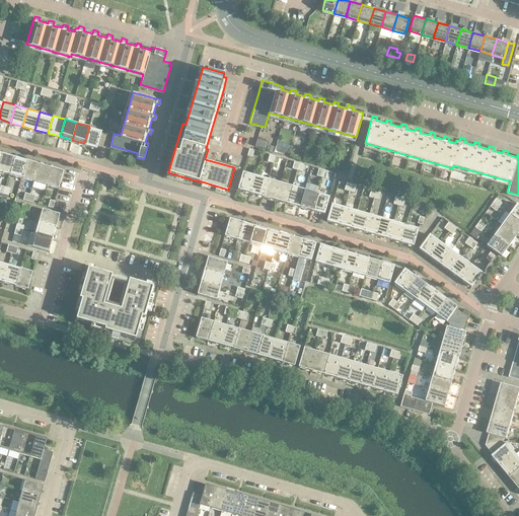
[(101,130),(89,126),(84,143),(96,147),(101,130)]
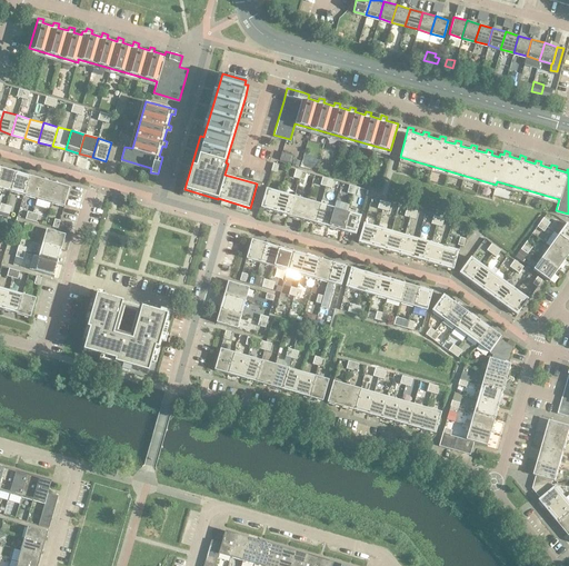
[(293,154),(282,150),(280,158),(291,161),(293,154)]
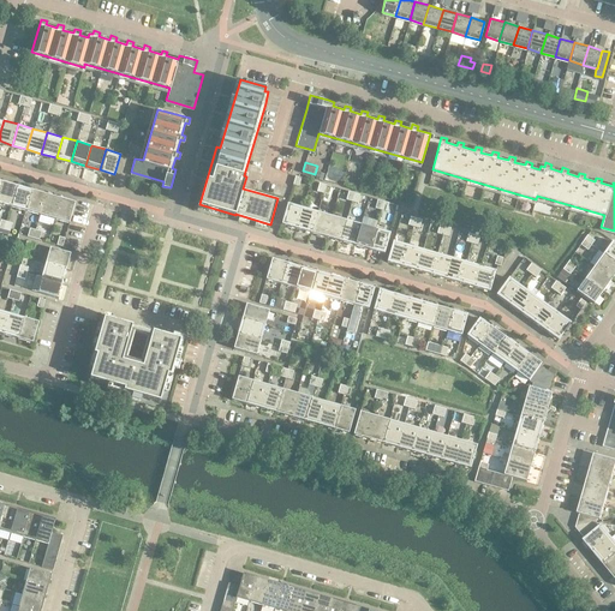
[(17,184),(3,179),(0,186),(0,201),(11,204),(17,184)]
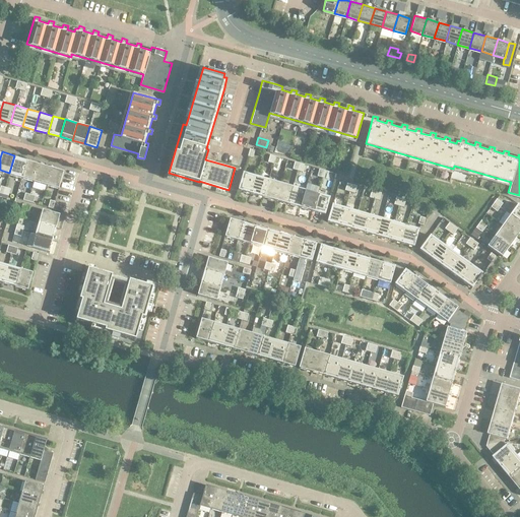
[(26,158),(14,155),(9,173),(21,176),(26,158)]
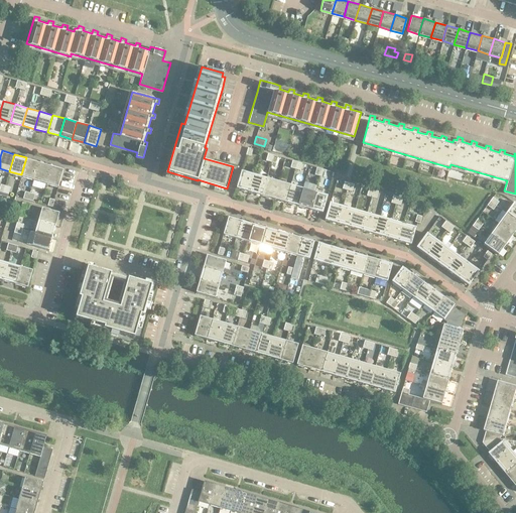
[(38,161),(26,157),(21,174),(33,178),(38,161)]
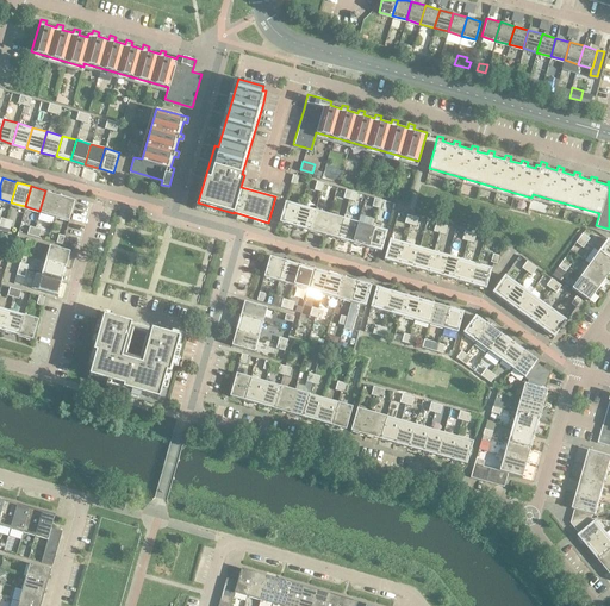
[(60,194),(45,191),(39,211),(54,214),(60,194)]
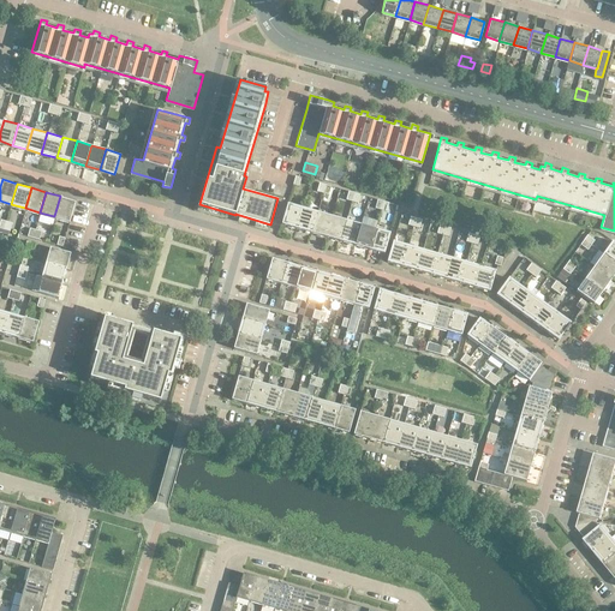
[(76,201),(60,196),(54,216),(70,221),(76,201)]
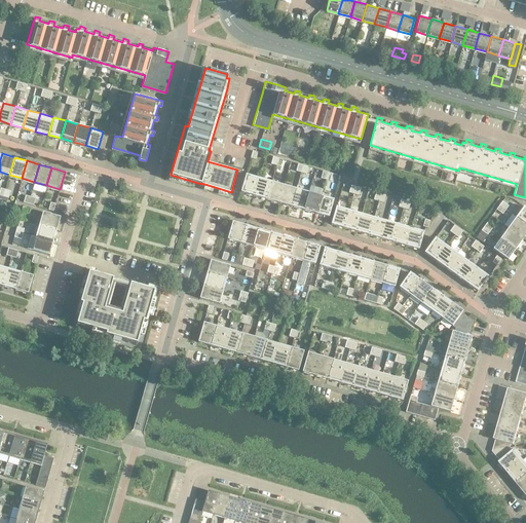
[(259,176),(246,173),(241,190),(254,193),(259,176)]
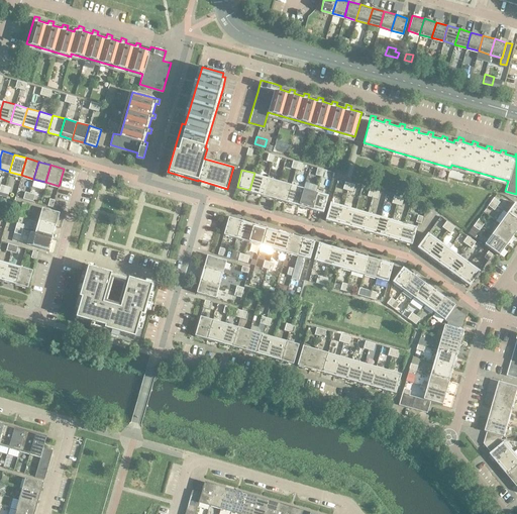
[(267,177),(254,173),(249,190),(262,194),(267,177)]
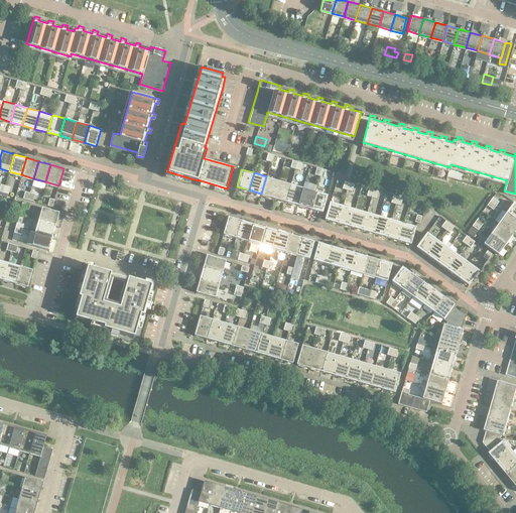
[(278,179),(266,176),(261,194),(273,197),(278,179)]
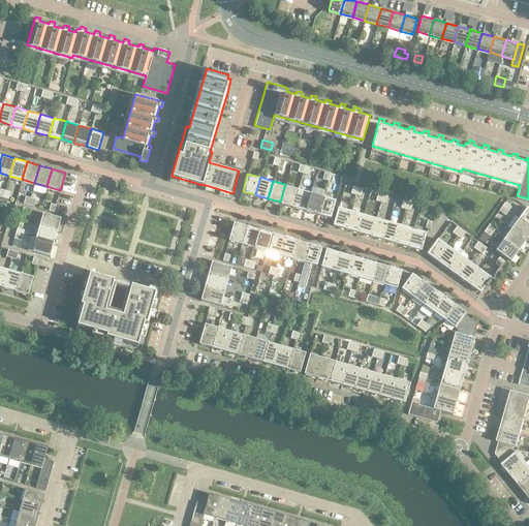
[(298,188),(285,184),(280,202),(292,206),(298,188)]
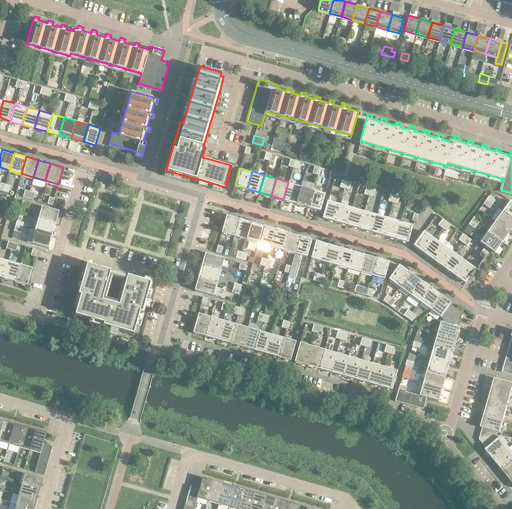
[(301,185),(288,182),(283,199),(296,202),(301,185)]
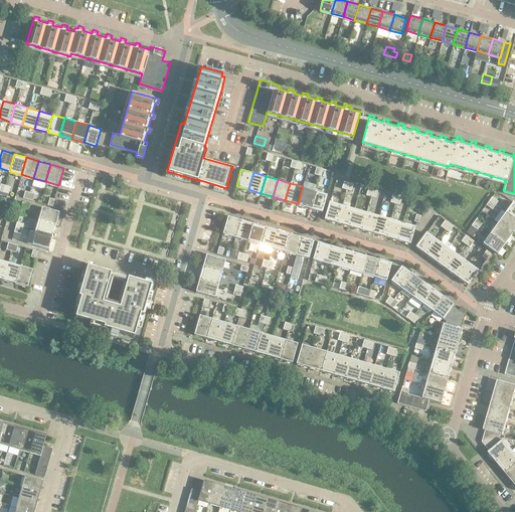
[(315,190),(303,186),(298,203),(310,207),(315,190)]
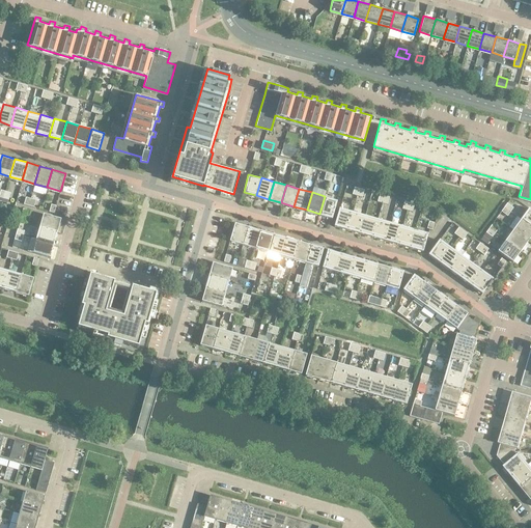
[(337,199),(325,196),(319,214),(332,217),(337,199)]
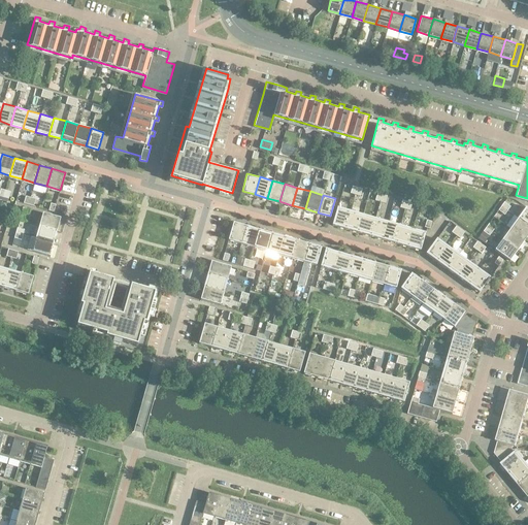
[(510,204),(504,200),(501,204),(507,208),(510,204)]
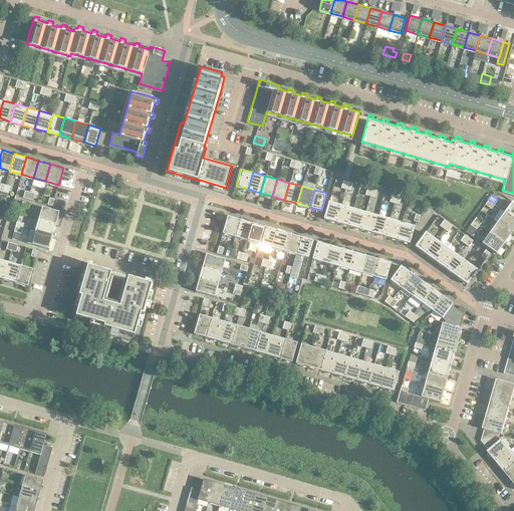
[(494,203),(488,199),(485,203),(491,207),(494,203)]
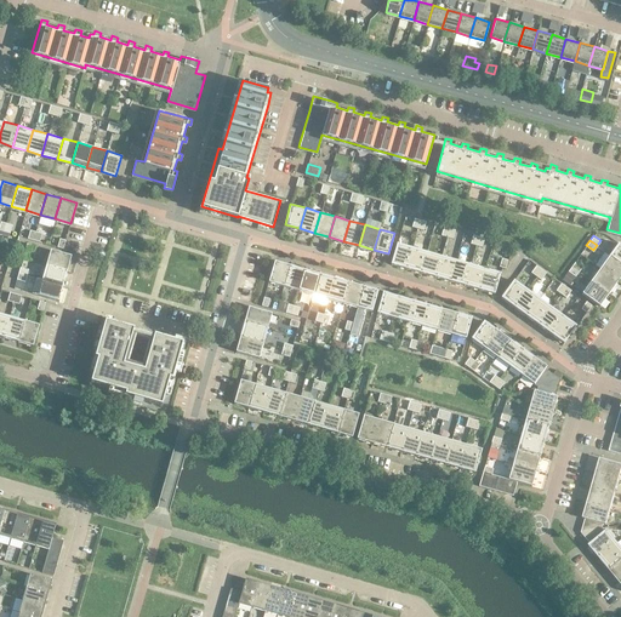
[(411,246),(397,241),(391,262),(405,267),(411,246)]
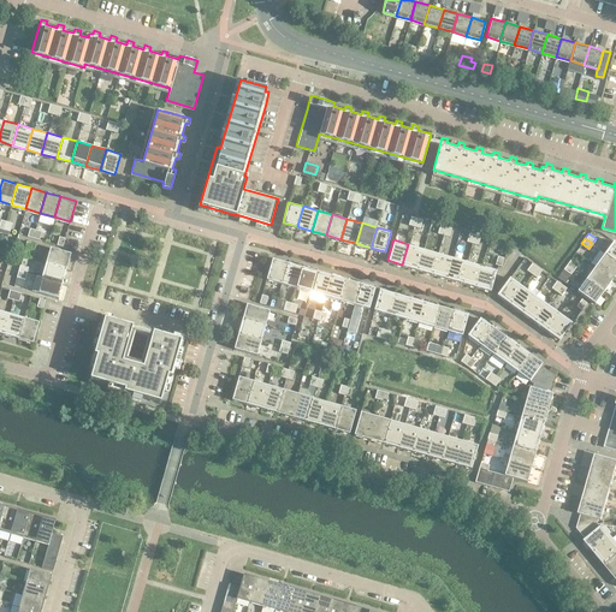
[(615,241),(614,239),(604,253),(615,260),(615,241)]
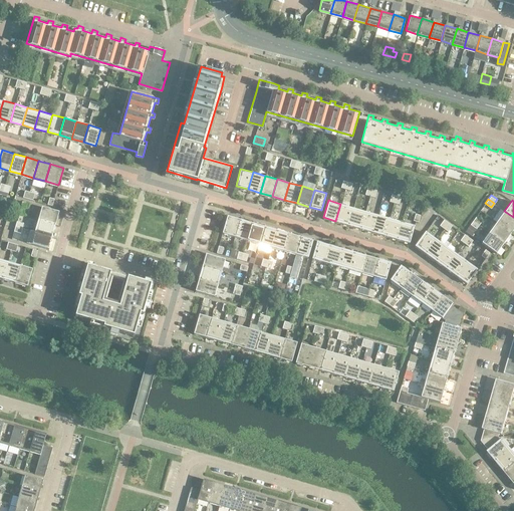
[(353,207),(340,204),(335,221),(348,225),(353,207)]
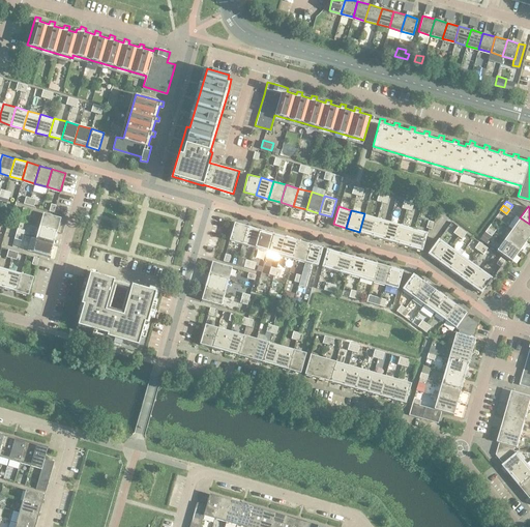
[(61,216),(43,211),(39,225),(57,230),(61,216)]
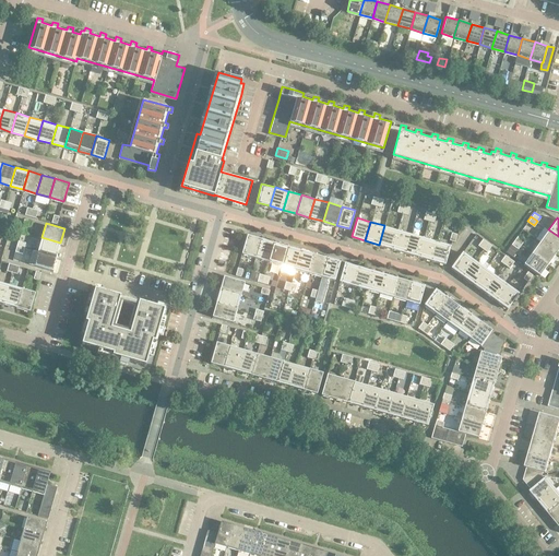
[(397,229),(384,225),(379,245),(392,248),(397,229)]
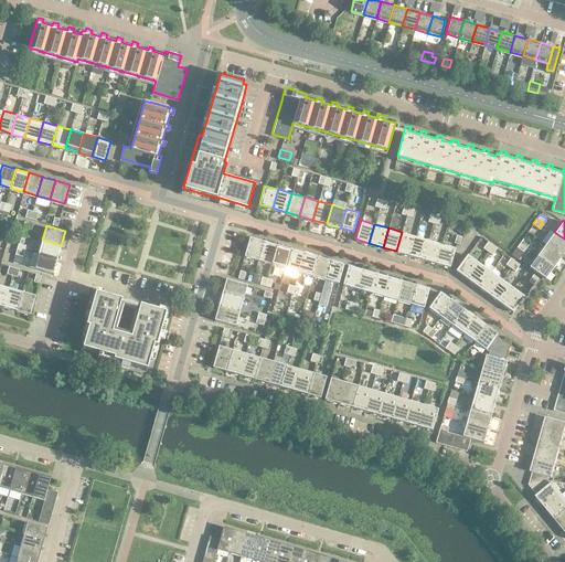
[(415,235),(402,232),(396,251),(409,255),(415,235)]
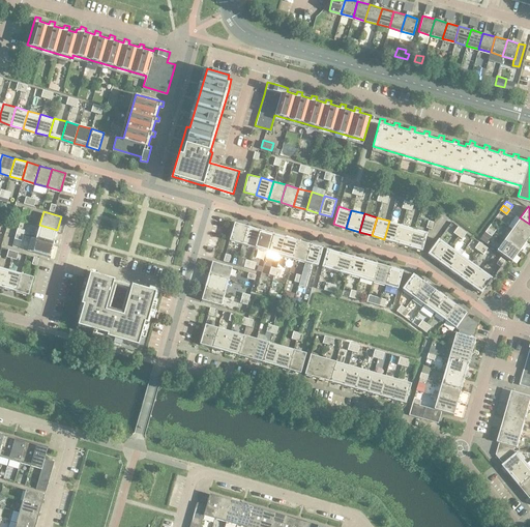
[(529,234),(529,224),(520,217),(512,228),(527,238),(529,234)]
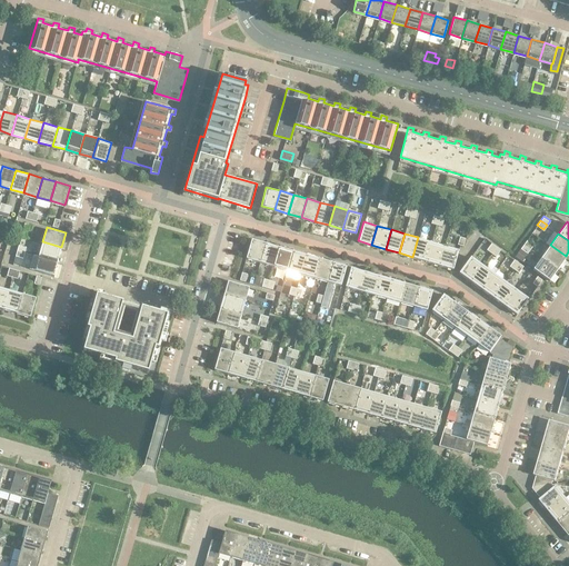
[(431,241),(418,237),(412,257),(426,260),(431,241)]
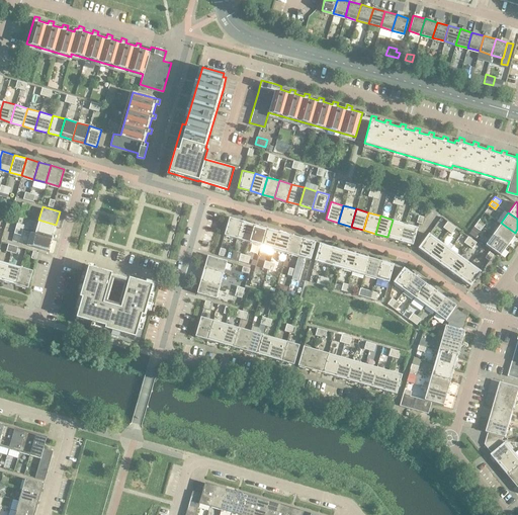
[(241,220),(229,217),(224,234),(236,237),(241,220)]
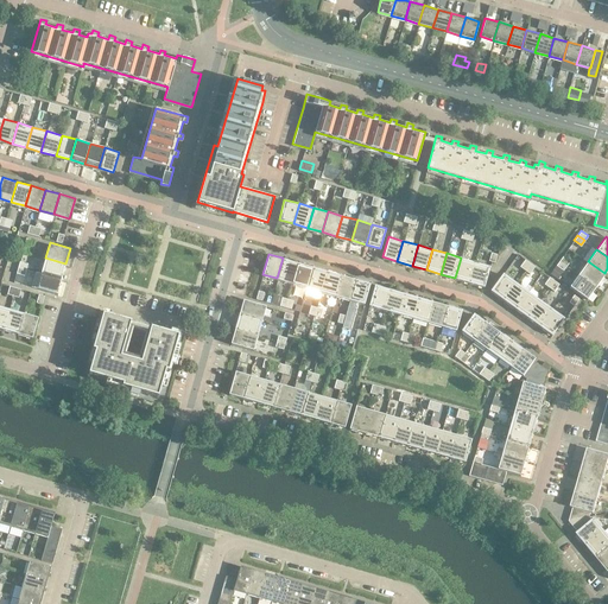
[(570,260),(563,255),(559,259),(567,265),(570,260)]
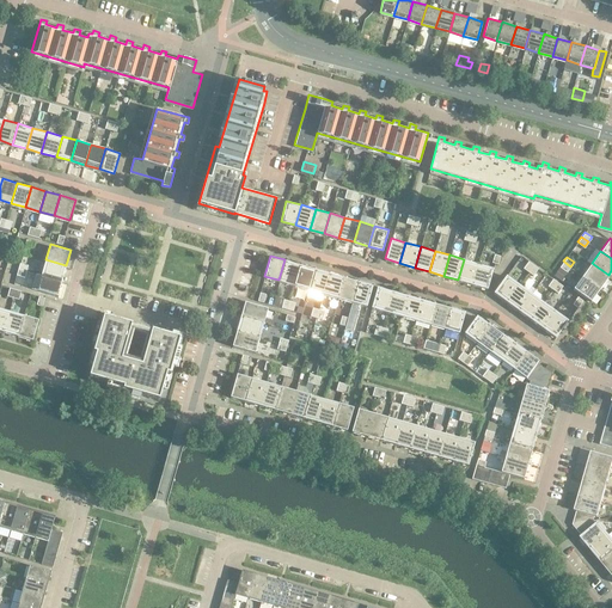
[(66,265),(46,259),(42,274),(62,280),(66,265)]
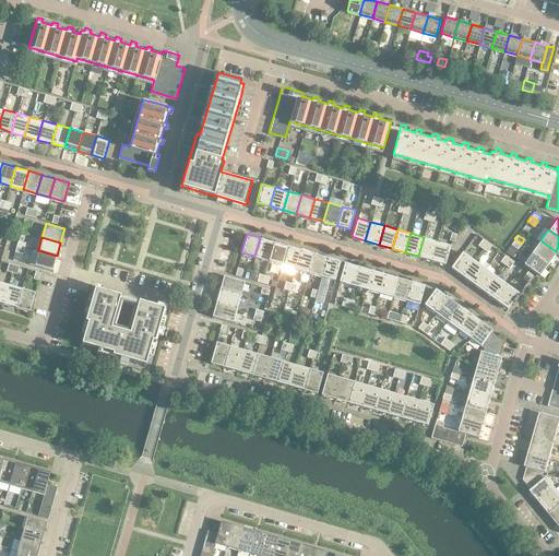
[(274,241),(260,237),(254,256),(269,260),(274,241)]
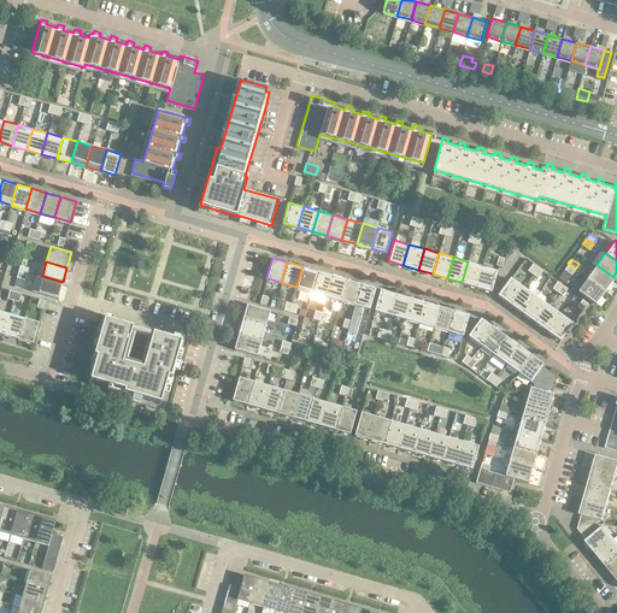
[(483,265),(468,261),(462,282),(477,287),(483,265)]
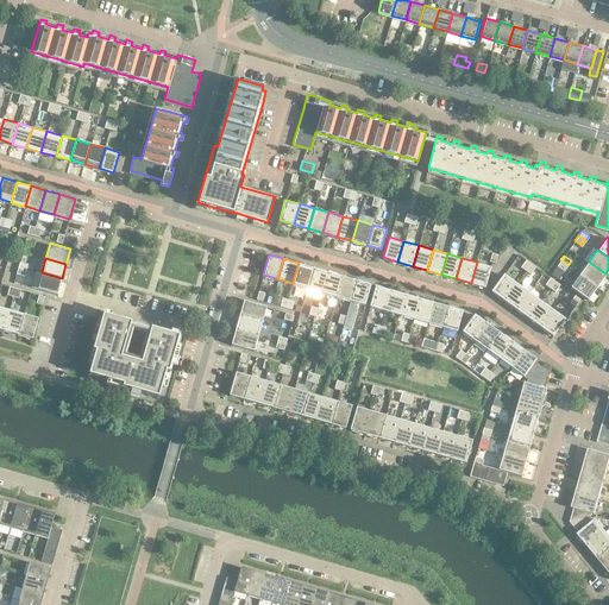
[(531,262),(526,258),(521,265),(526,269),(531,262)]
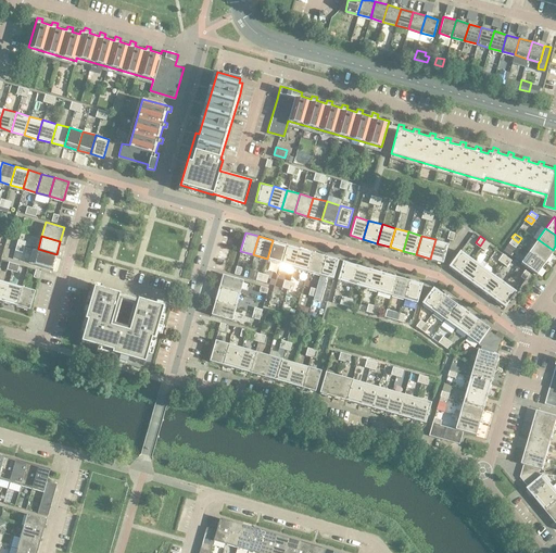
[(518,242),(512,237),(508,242),(515,247),(518,242)]
